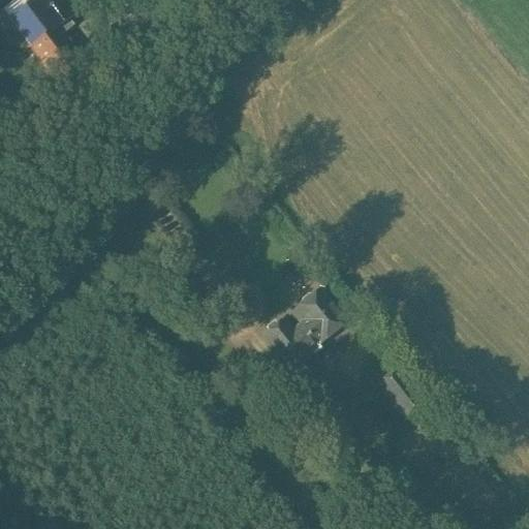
[(0,0),(0,9),(12,0),(0,0)]
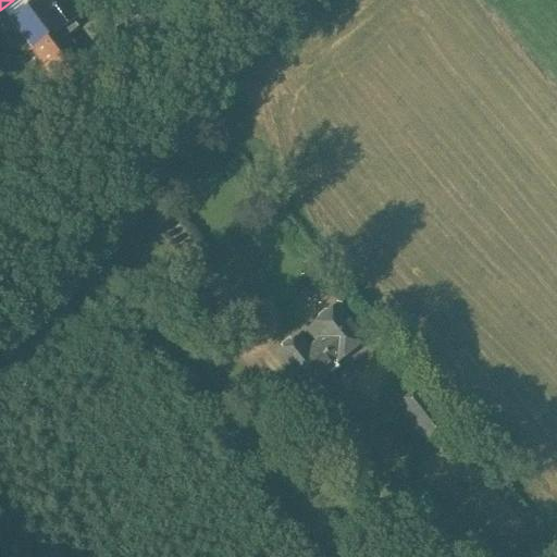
[(38,0),(32,5),(28,8),(50,37),(51,38),(70,24),(79,16),(66,0),(38,0)]
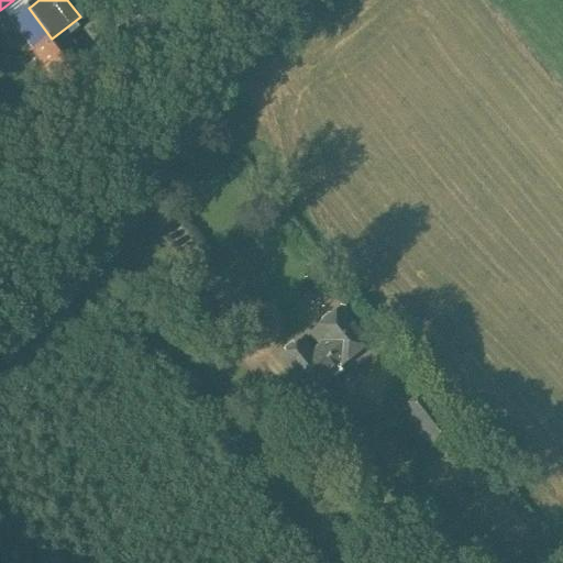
[(70,24),(52,39),(51,37),(43,44),(47,52),(37,59),(44,67),(41,70),(54,89),(65,81),(68,85),(80,76),(78,72),(89,63),(69,36),(76,31),(70,24)]
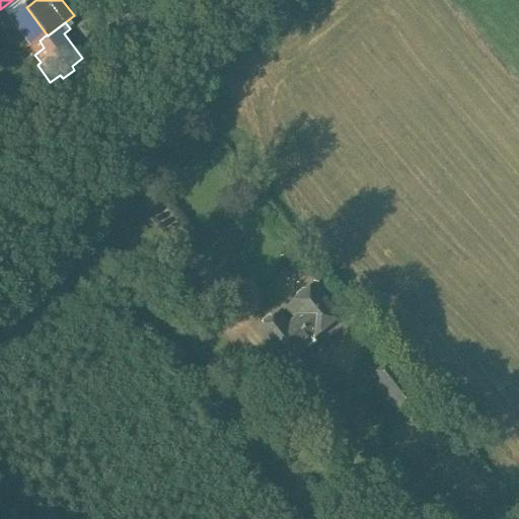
[(311,287),(307,291),(301,291),(294,296),(293,302),(285,309),(293,320),(310,341),(311,340),(337,317),(311,287)]
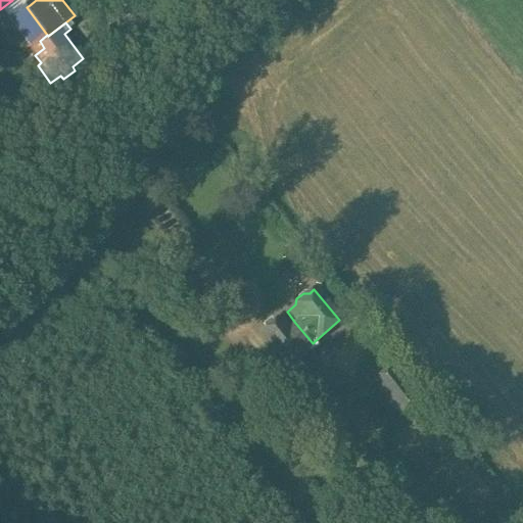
[(288,329),(279,319),(260,334),(277,354),(299,381),(311,373),(300,360),(317,346),(314,342),(313,343),(295,323),(288,329)]
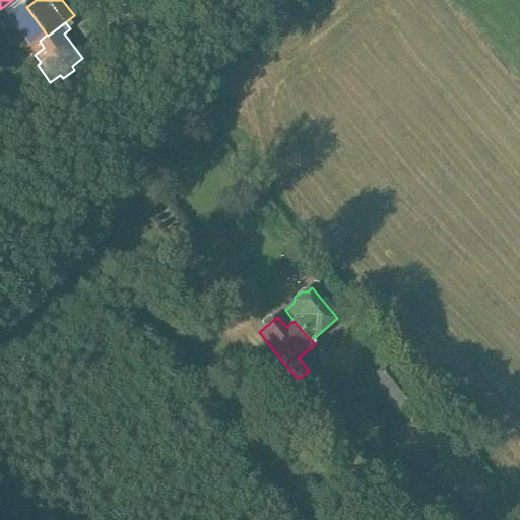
[(363,363),(349,347),(334,360),(346,375),(363,363)]
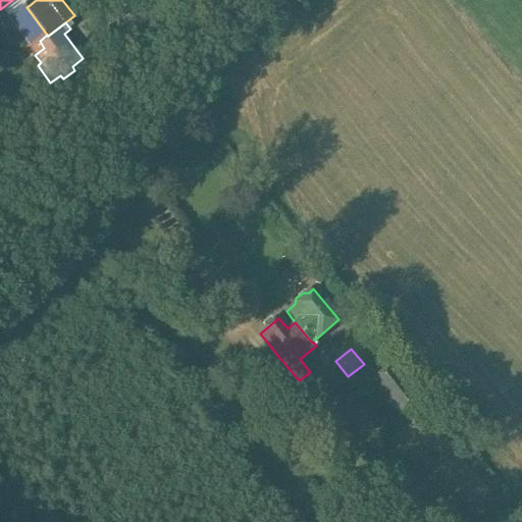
[(299,380),(276,354),(265,363),(288,390),(299,380)]
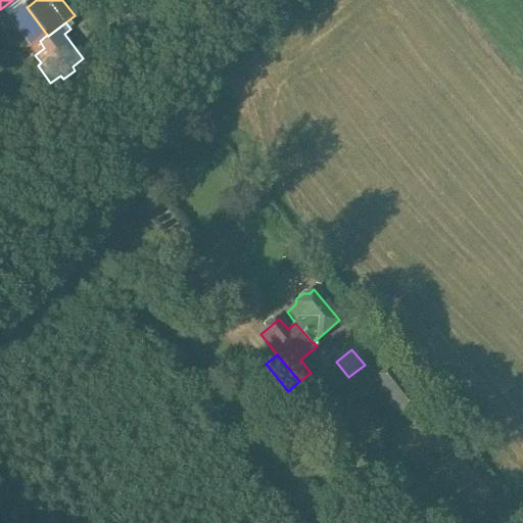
[(396,407),(410,400),(396,373),(382,379),(396,407)]
